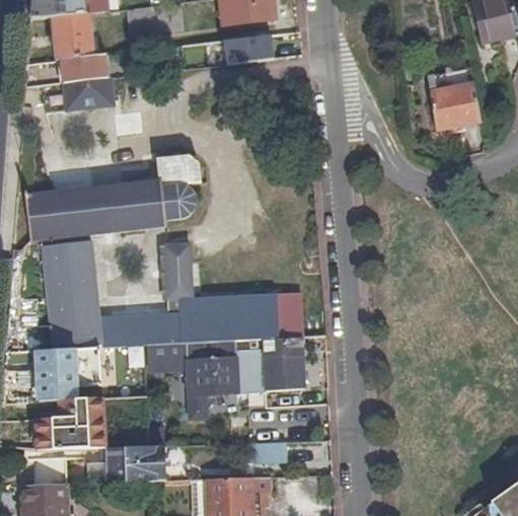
[(106,11),(105,0),(32,0),(30,20),(52,18),(87,13),(92,13),(106,11)]
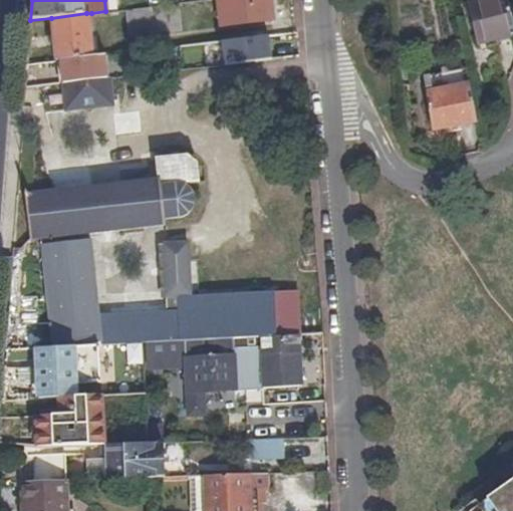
[(273,17),(271,4),(270,0),(218,0),(221,23),(273,17)]
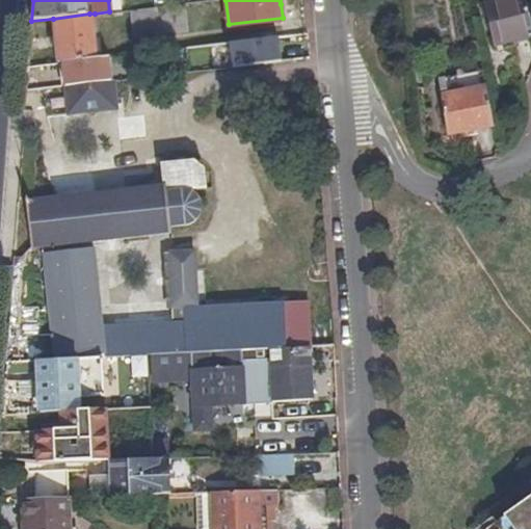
[(496,43),(530,32),(530,22),(526,2),(525,0),(490,0),(486,1),(496,43)]
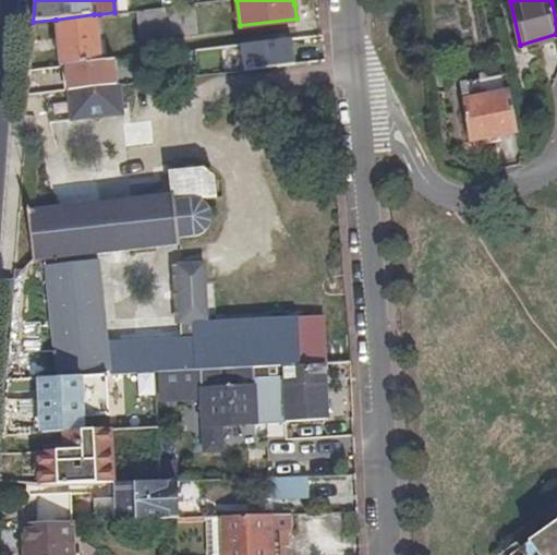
[(192,2),(165,5),(168,35),(195,32),(192,2)]
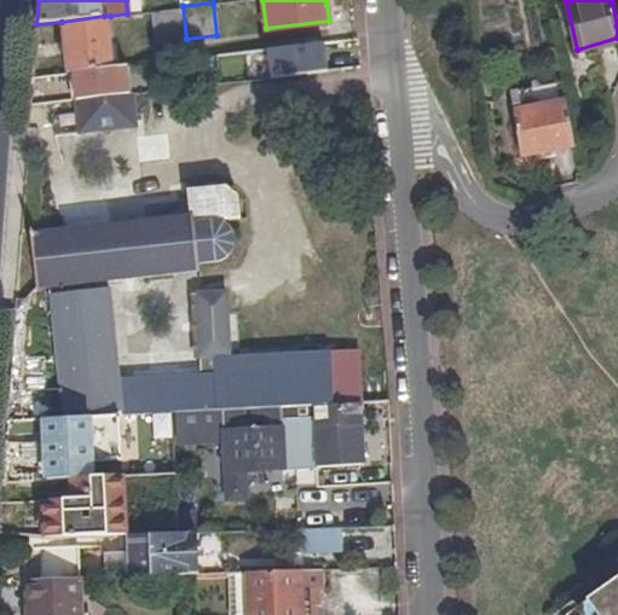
[(183,6),(152,10),(156,42),(186,39),(183,6)]
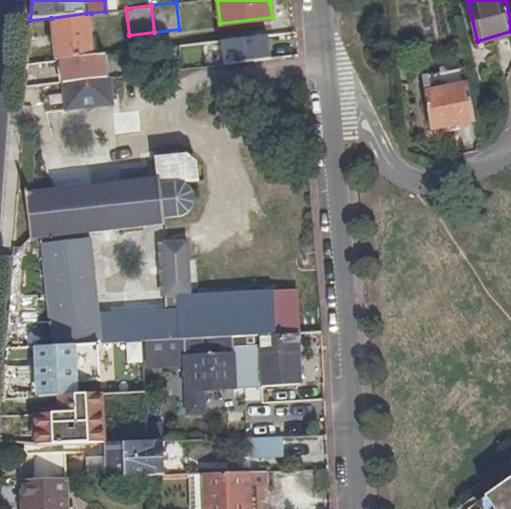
[(51,18),(55,60),(60,59),(90,55),(86,13),(51,18)]
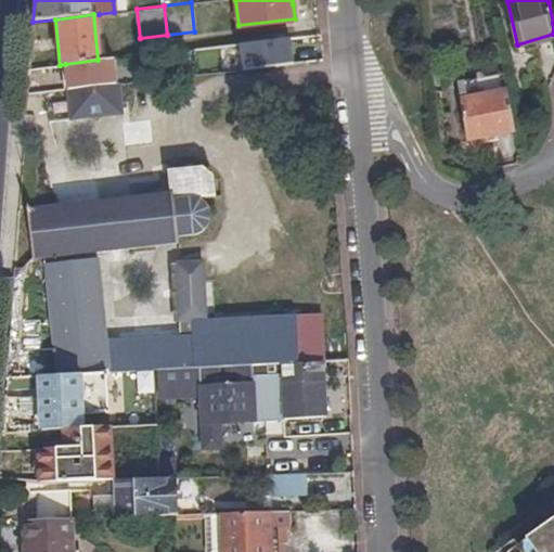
[(99,14),(93,14),(98,60),(104,59),(99,14)]
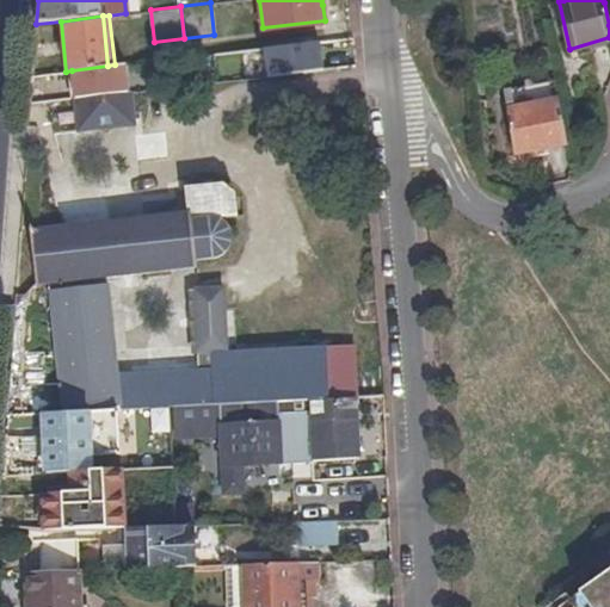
[(356,63),(355,35),(279,44),(284,73),(356,63)]
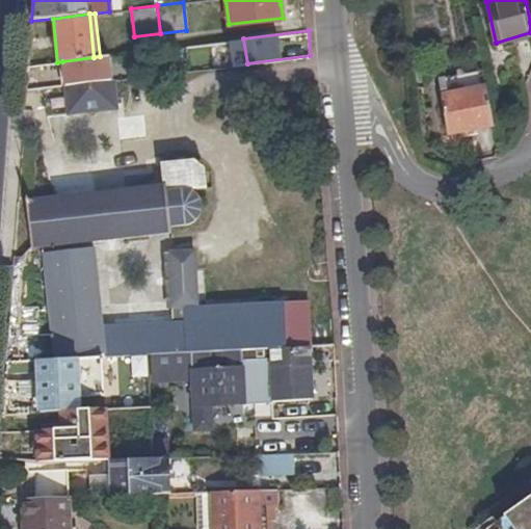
[(111,79),(108,55),(100,56),(94,57),(62,61),(65,85),(111,79)]
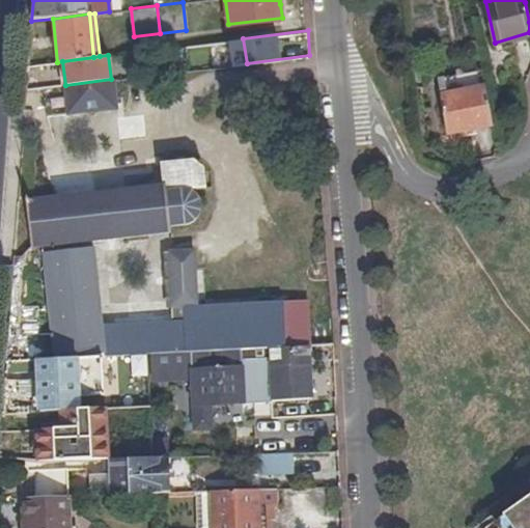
[(111,79),(65,85),(68,113),(117,107),(114,79),(111,79)]
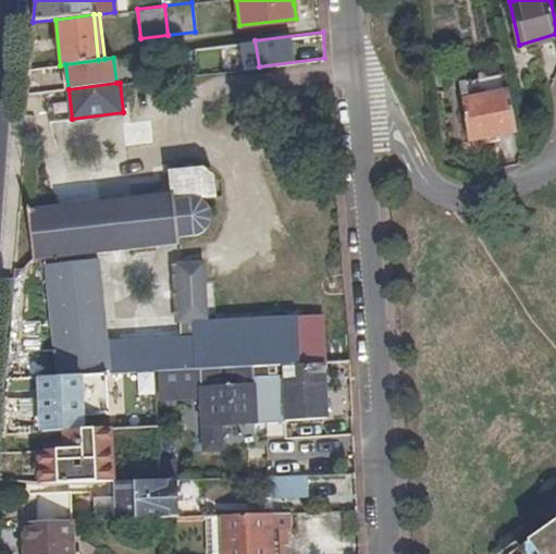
[(508,87),(467,96),(462,97),(470,138),(516,130),(508,87)]
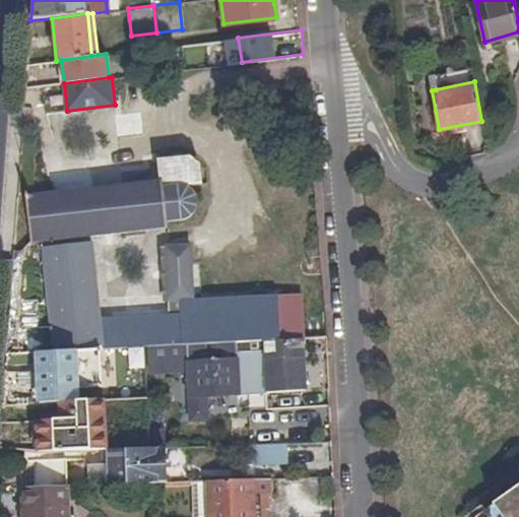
[(179,184),(183,185),(200,183),(199,163),(190,155),(157,158),(158,180),(159,185),(179,184)]
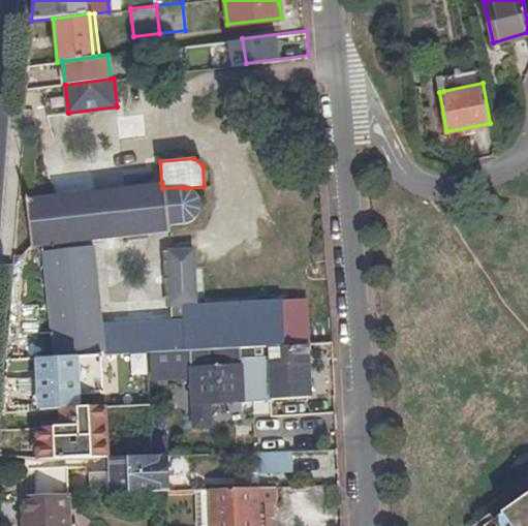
[(41,244),(71,241),(169,230),(168,224),(185,222),(188,221),(193,217),(196,212),(198,209),(198,202),(195,194),(192,191),(186,188),(182,187),(162,188),(161,183),(25,197),(31,245),(41,244)]
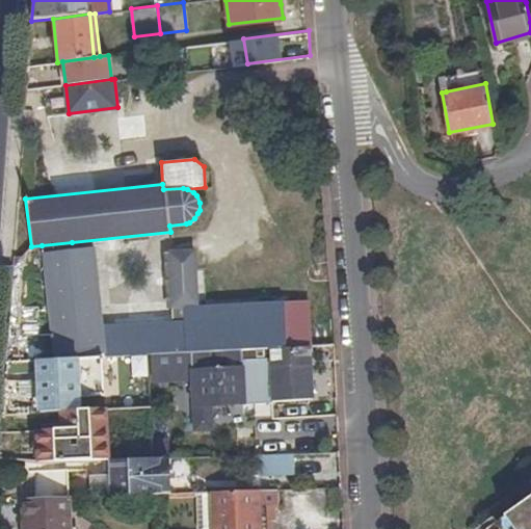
[(72,242),(42,245),(55,356),(106,351),(106,355),(155,353),(270,346),(292,345),(291,331),(288,331),(286,301),(200,306),(196,249),(169,250),(173,321),(103,323),(94,247),(73,250),(72,242)]
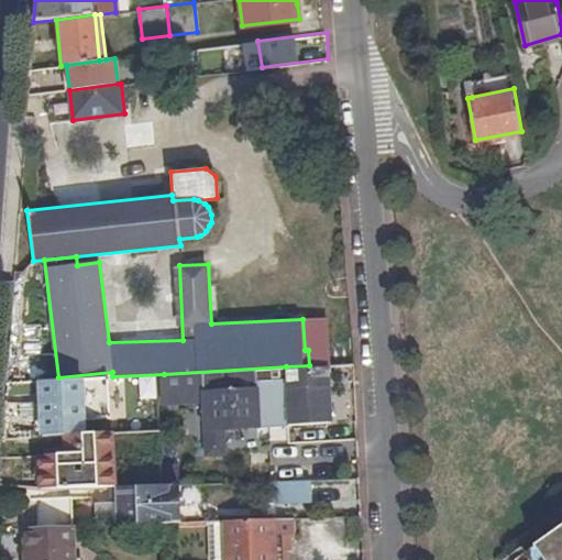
[(224,427),(259,425),(283,424),(331,420),(328,364),(309,365),(286,366),(164,374),(166,402),(205,399),(208,452),(226,451),(224,427)]
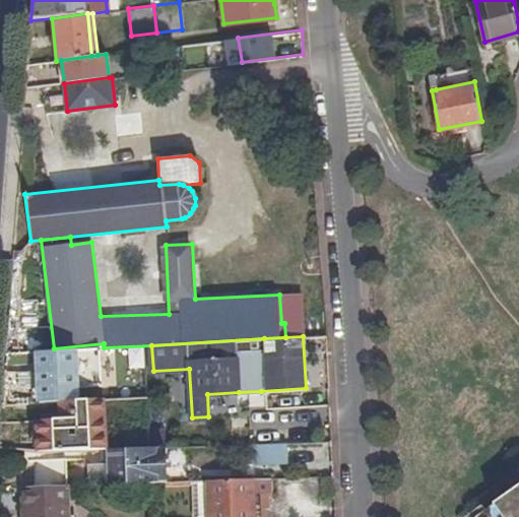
[(74,405),(71,351),(29,353),(33,406),(74,405)]
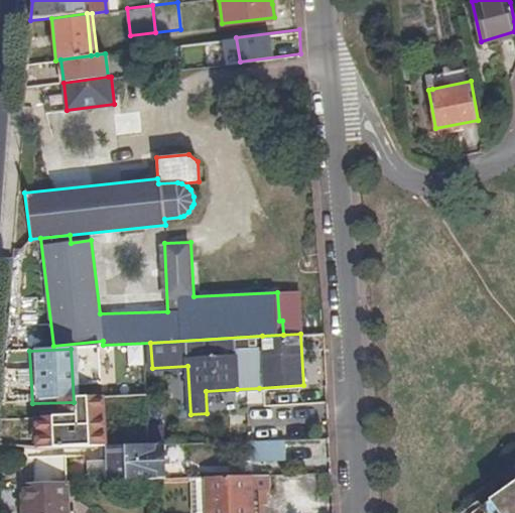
[(127,370),(142,368),(140,350),(125,352),(127,370)]
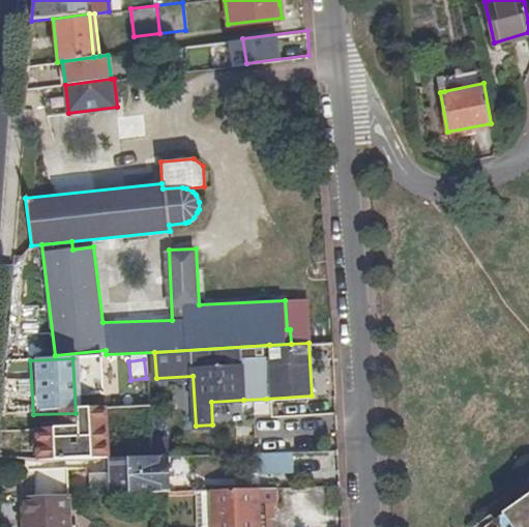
[(292,449),(251,450),(252,472),(293,471),(292,449)]
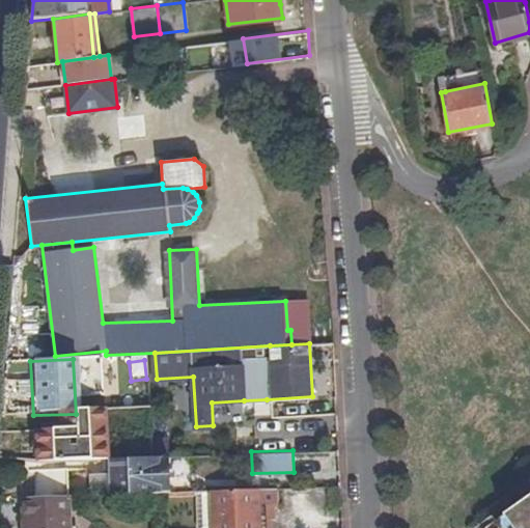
[(168,468),(168,454),(154,454),(108,456),(109,494),(169,491),(169,479),(170,478),(170,468),(168,468)]
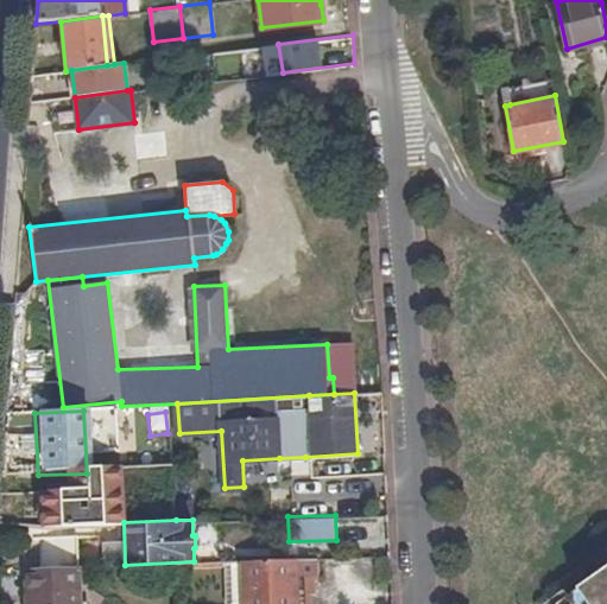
[(317,557),(295,558),(296,576),(304,574),(318,574),(317,557)]
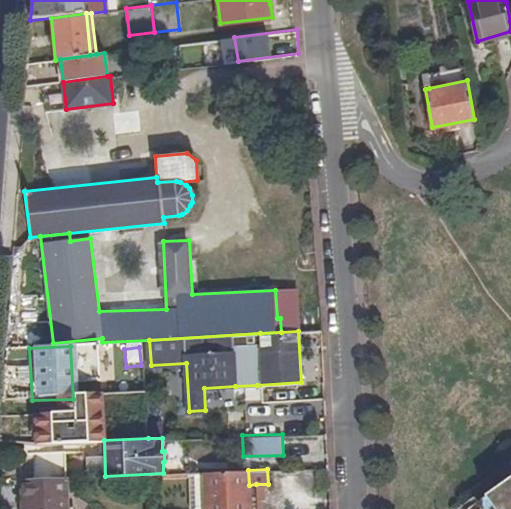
[(248,470),(204,472),(206,508),(256,508),(256,484),(249,485),(248,470)]
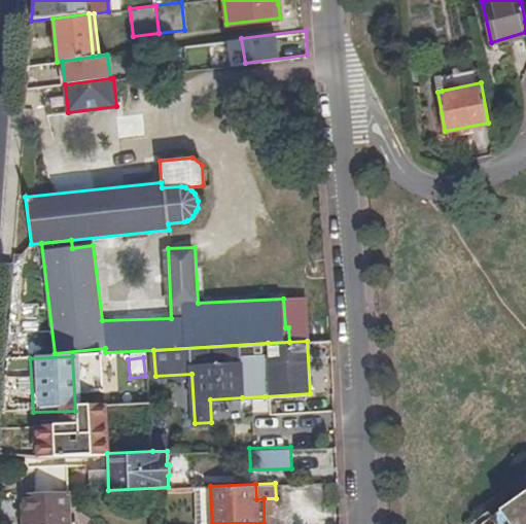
[(200,486),(202,523),(212,523),(210,486),(200,486)]
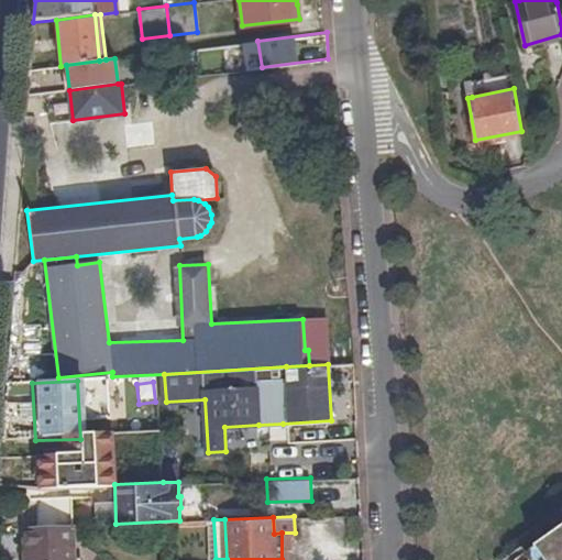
[(561,559),(561,524),(517,557),(519,559),(561,559)]
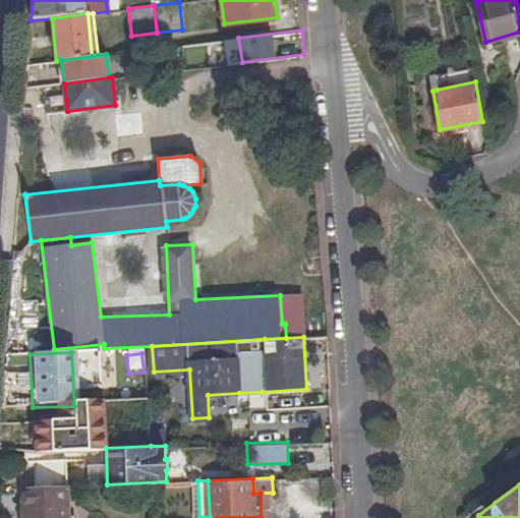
[(68,517),(67,485),(60,485),(21,487),(21,517),(68,517)]
